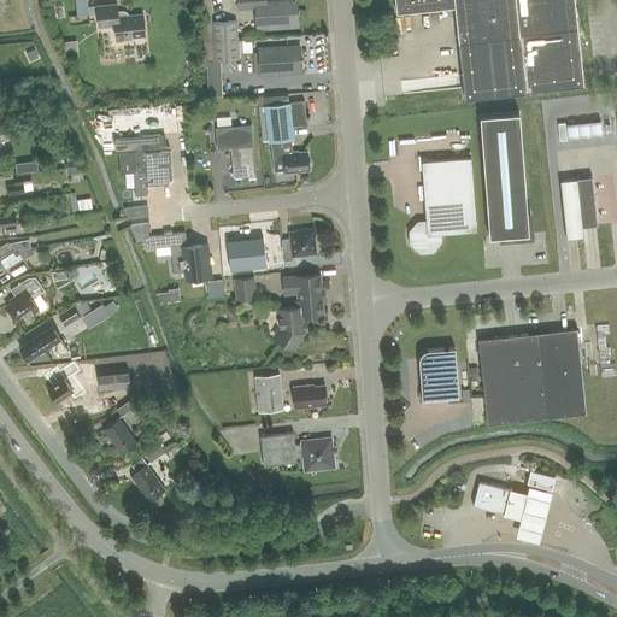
[(92,13),(90,0),(77,0),(78,15),(92,13)]
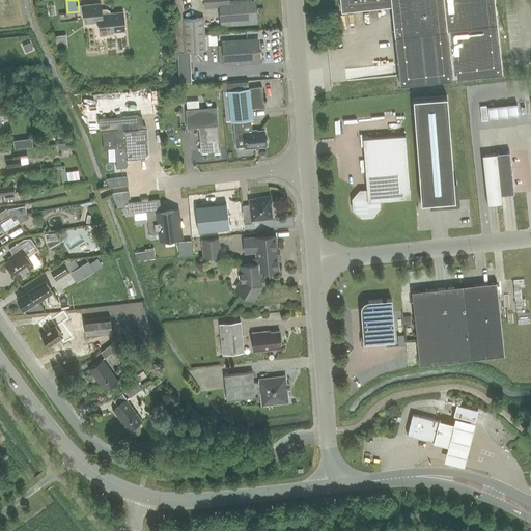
[(182,0),(174,0),(175,20),(183,20),(182,0)]
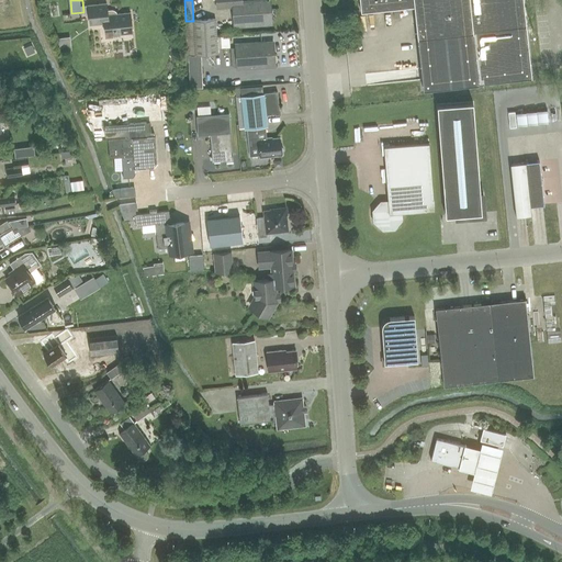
[(216,0),(217,8),(233,7),(234,27),(268,24),(267,12),(270,11),(270,0),(242,2),(240,0),(216,0)]
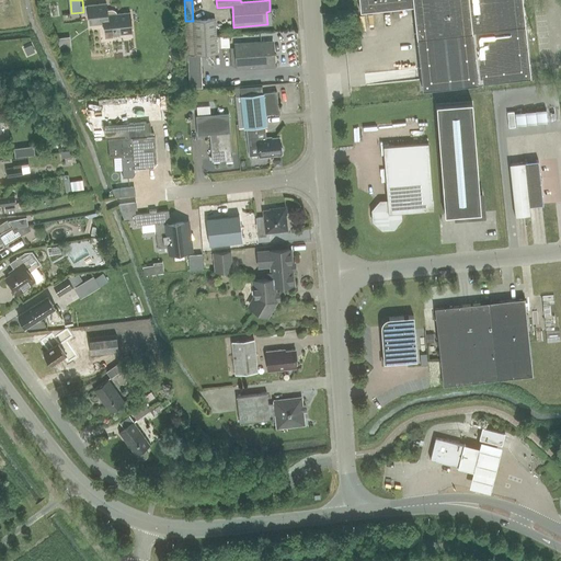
[(525,26),(522,0),(358,0),(361,12),(413,7),(416,38),(525,26)]
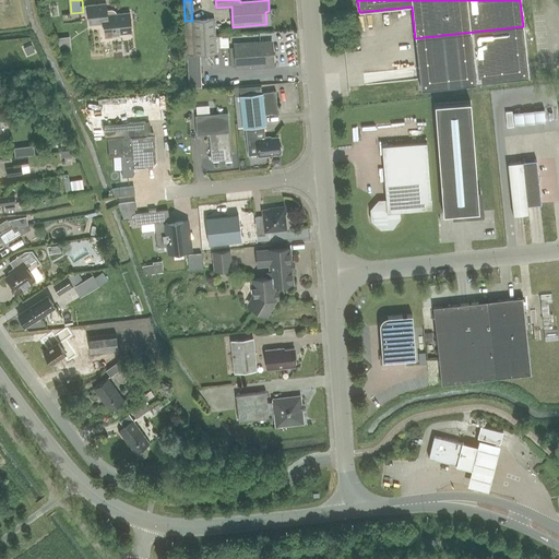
[(87,6),(90,25),(104,23),(105,36),(131,33),(130,13),(116,14),(115,12),(114,11),(111,11),(107,11),(106,3),(87,6)]
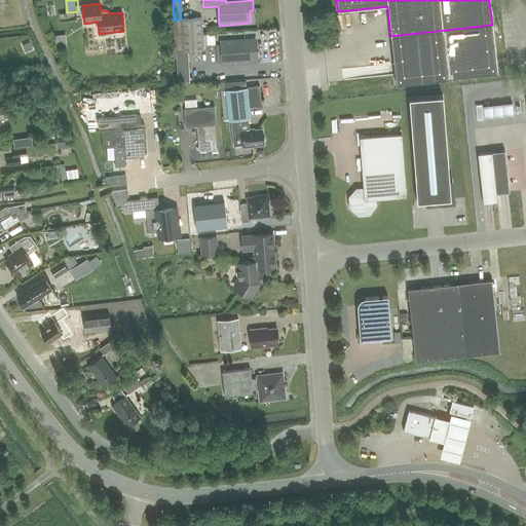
[(396,84),(497,74),(492,25),(390,36),(396,84)]
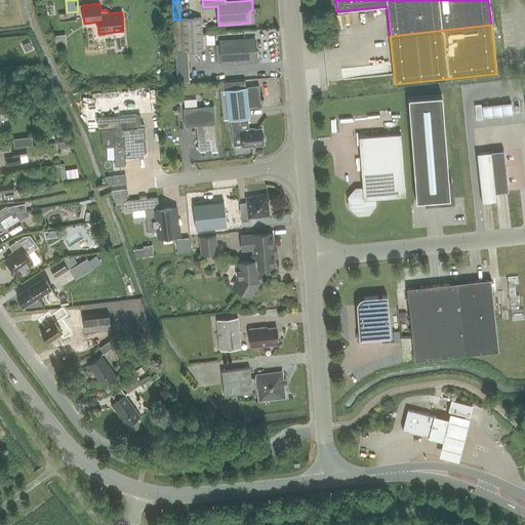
[(215,33),(207,34),(208,44),(216,43),(215,33)]
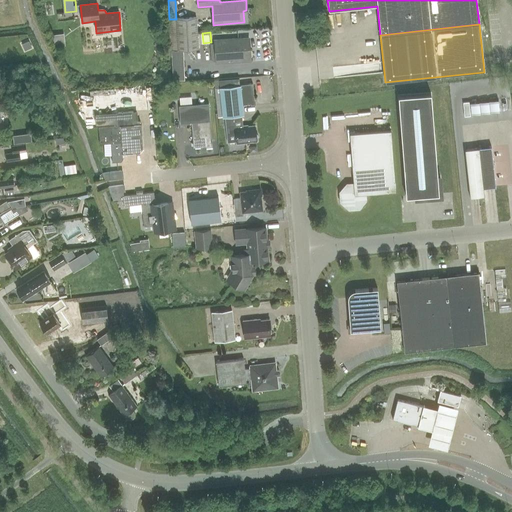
[(64,34),(51,36),(53,47),(65,46),(64,34)]
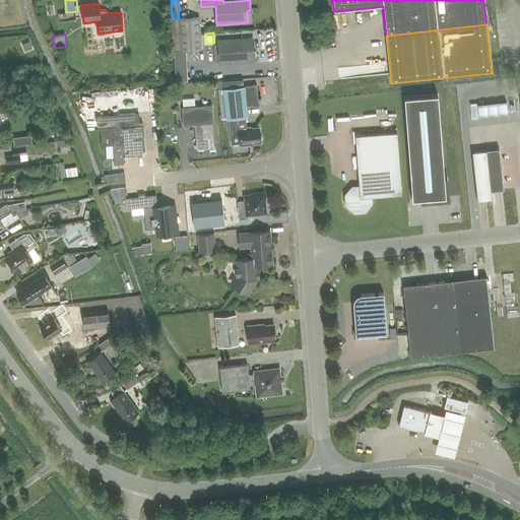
[(254,52),(253,40),(218,42),(219,65),(251,62),(250,52),(254,52)]
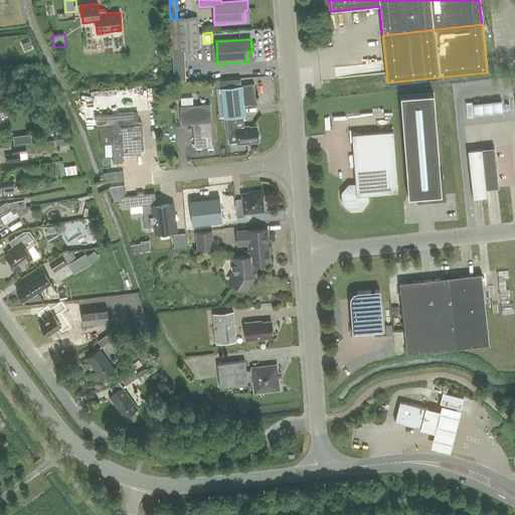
[(28,42),(22,45),(25,51),(31,48),(28,42)]
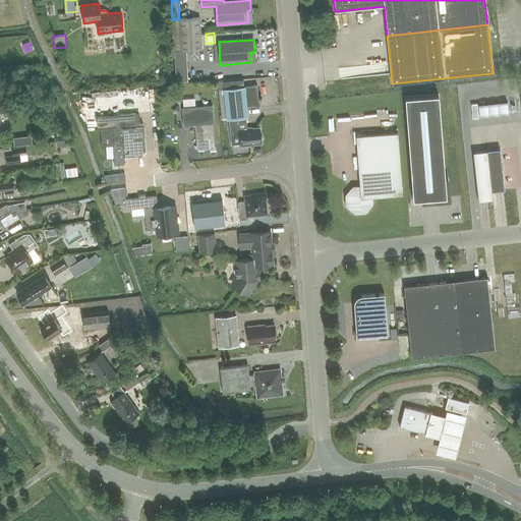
[(181,51),(174,52),(175,81),(188,80),(186,51),(181,51)]
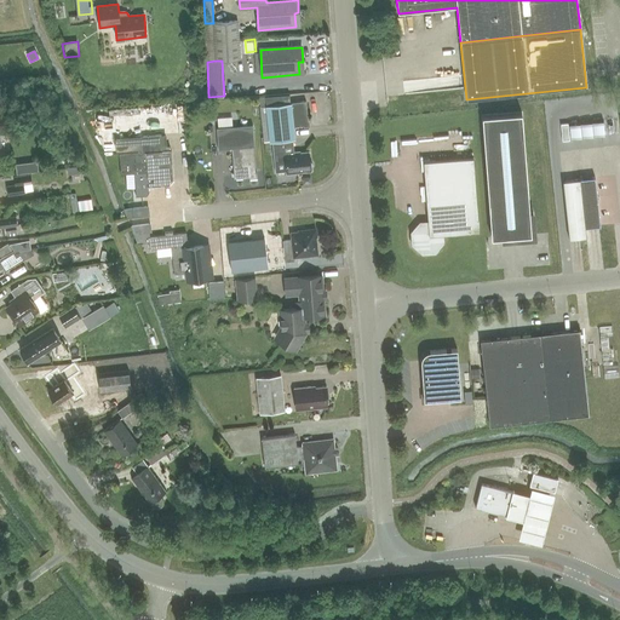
[(305,102),(265,105),(270,143),(294,139),(293,127),(308,126),(305,102)]
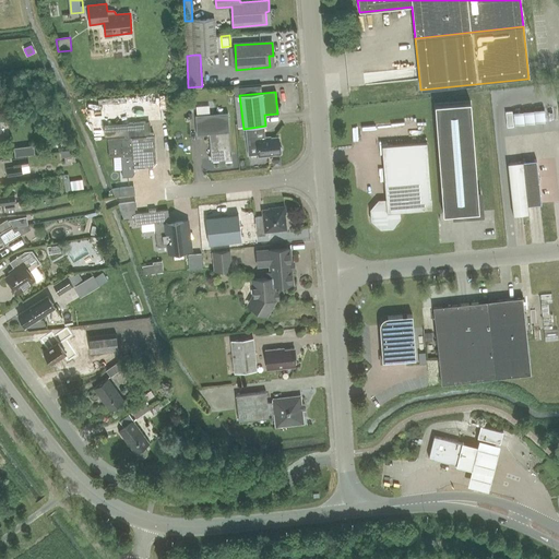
[(482,215),(480,193),(477,193),(471,103),(435,105),(443,215),(465,213),(466,216),(482,215)]
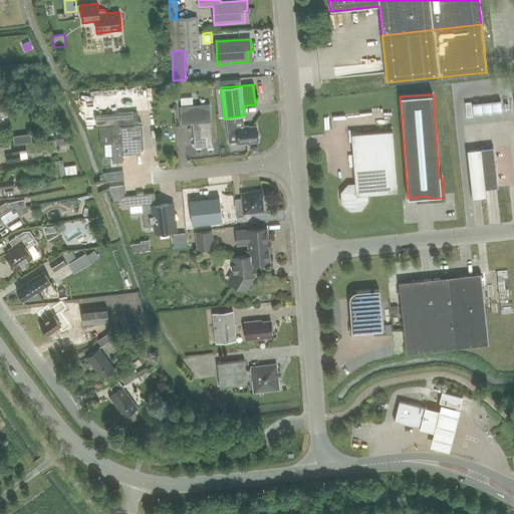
[(350,135),(393,132),(390,101),(389,101),(348,104),(350,135)]
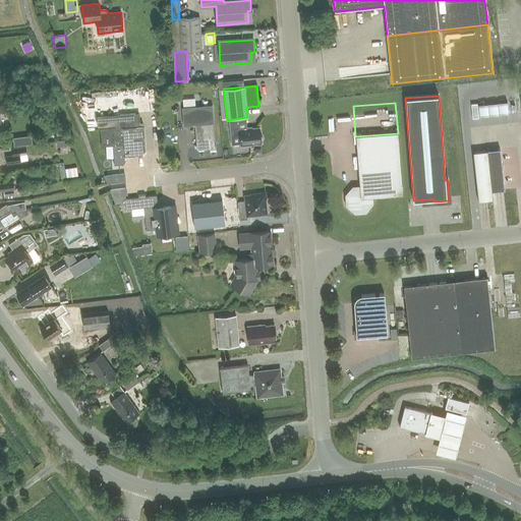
[(216,150),(216,146),(215,146),(213,123),(214,123),(212,105),(182,108),(183,126),(194,125),(196,151),(210,150),(210,151),(216,150)]
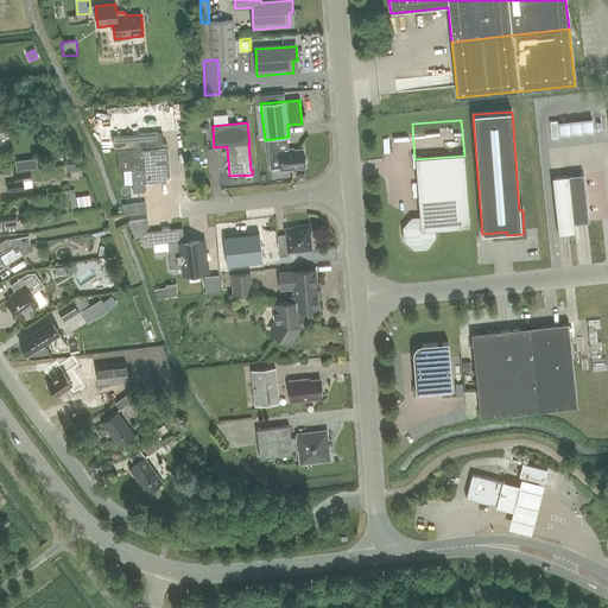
[(170,177),(168,147),(116,151),(118,171),(131,171),(133,194),(143,192),(146,189),(145,183),(165,182),(170,177)]
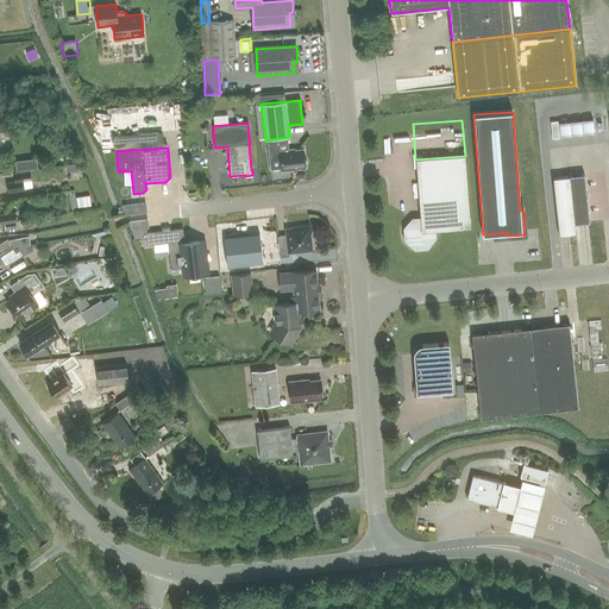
[(281,169),(282,171),(306,168),(303,150),(280,152),(280,149),(271,150),(272,159),(269,159),(270,170),(281,169)]
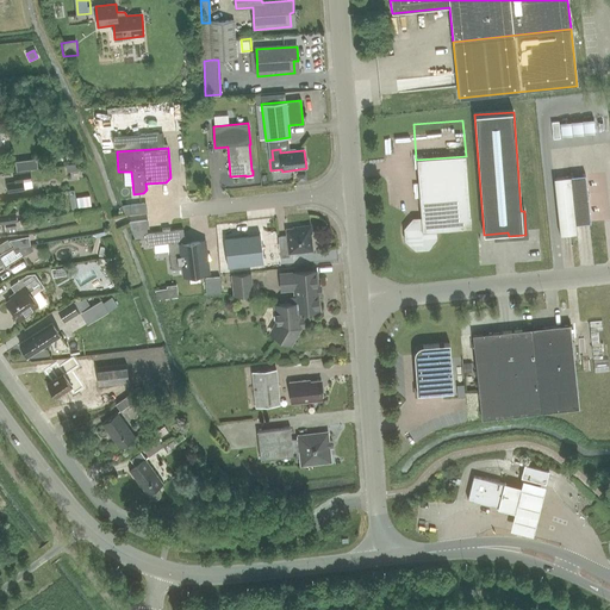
[(466,156),(416,160),(421,219),(412,219),(404,229),(405,242),(415,250),(428,249),(436,240),(435,231),(471,229),(466,156)]
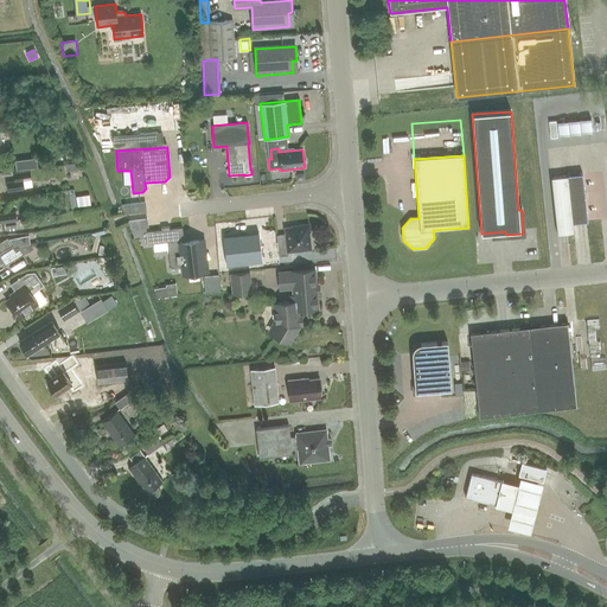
[(586,158),(588,170),(599,167),(596,155),(586,158)]
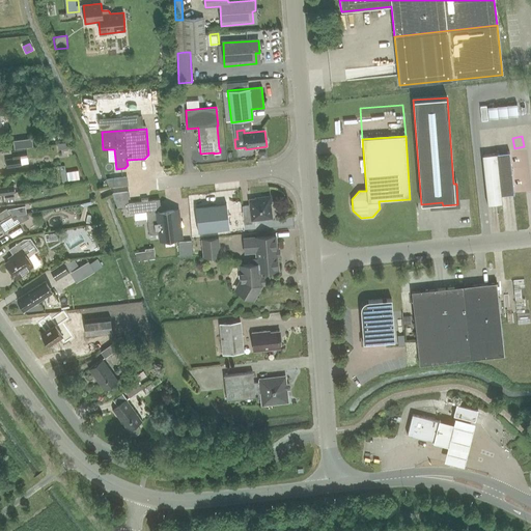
[(31,138),(22,139),(23,147),(32,146),(31,138)]
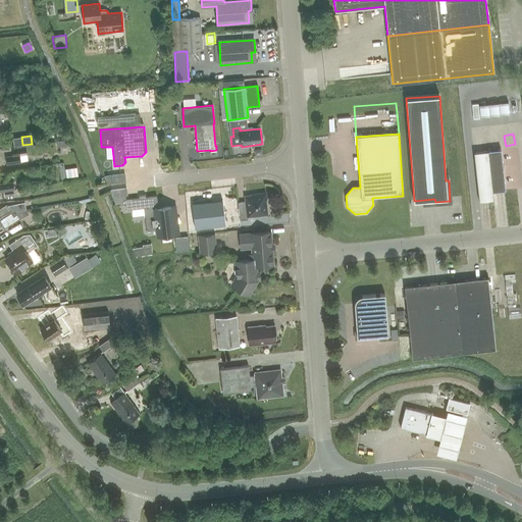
[(19,155),(27,154),(25,147),(12,149),(13,156),(19,155)]
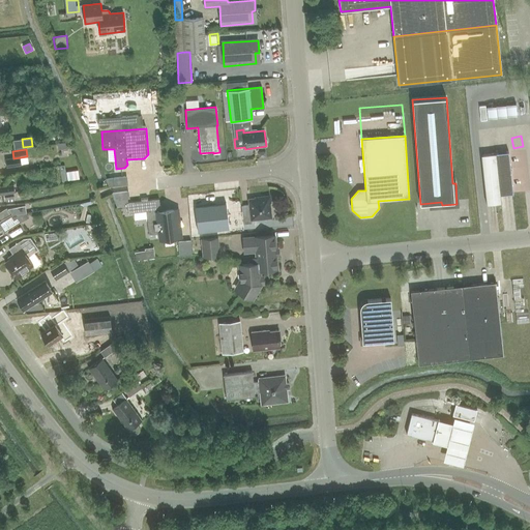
[(508,152),(496,154),(500,196),(513,194),(508,152)]
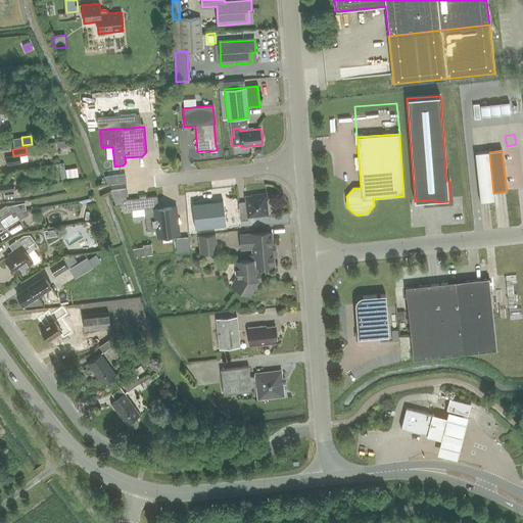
[(474,153),(480,202),(494,200),(493,193),(489,152),(474,153)]
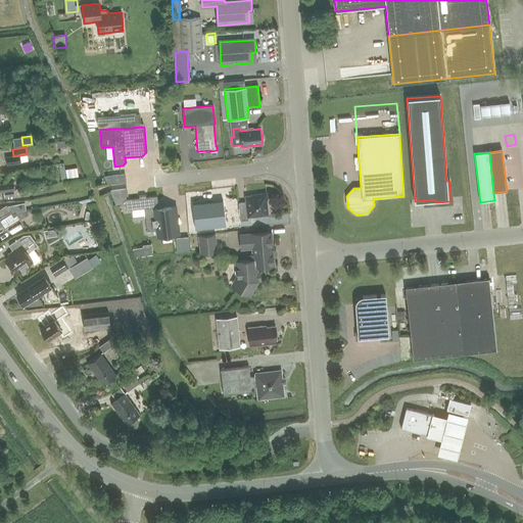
[(7,164),(20,162),(19,155),(13,156),(6,157),(7,164)]
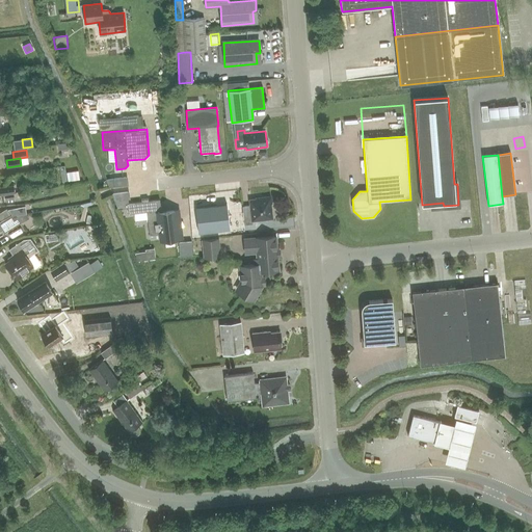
[(128,177),(106,180),(110,188),(129,185),(128,177)]
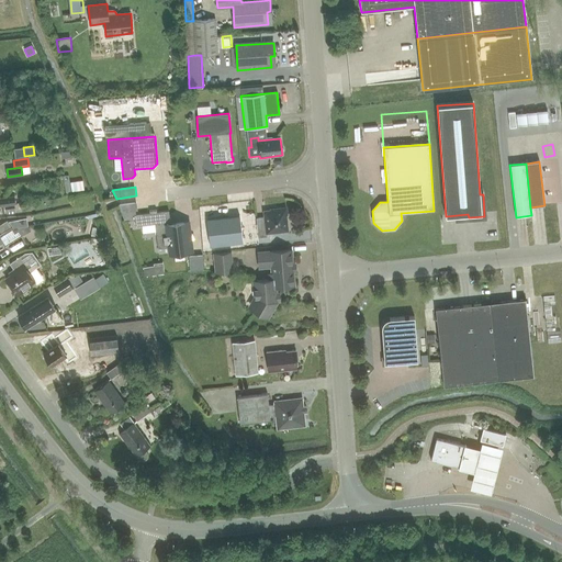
[(0,203),(1,208),(15,204),(14,197),(0,199),(0,203)]
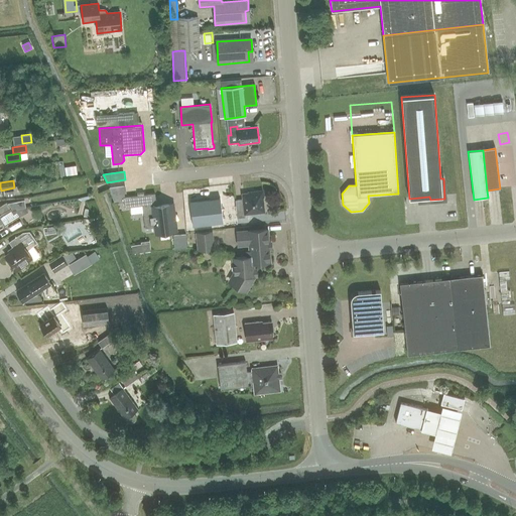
[(124,186),(109,187),(112,195),(118,195),(125,194),(124,186)]
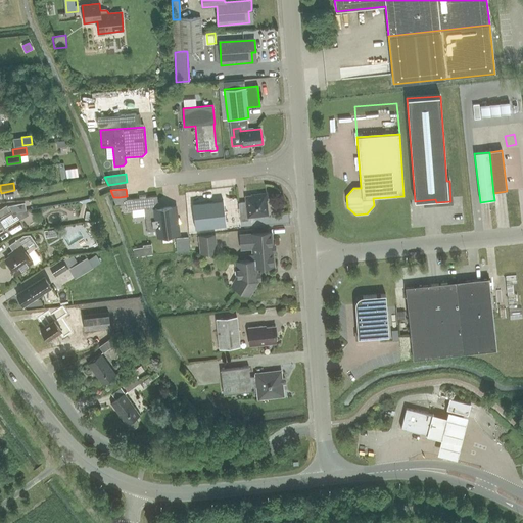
[(245,202),(238,203),(240,222),(248,221),(248,218),(268,216),(266,194),(245,197),(245,202)]
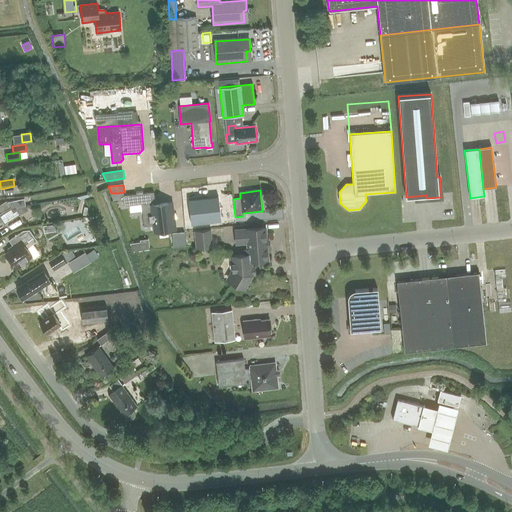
[(155,204),(154,192),(143,194),(142,192),(136,193),(136,194),(122,196),(123,206),(141,204),(144,227),(154,226),(154,232),(173,230),(170,202),(155,204)]
